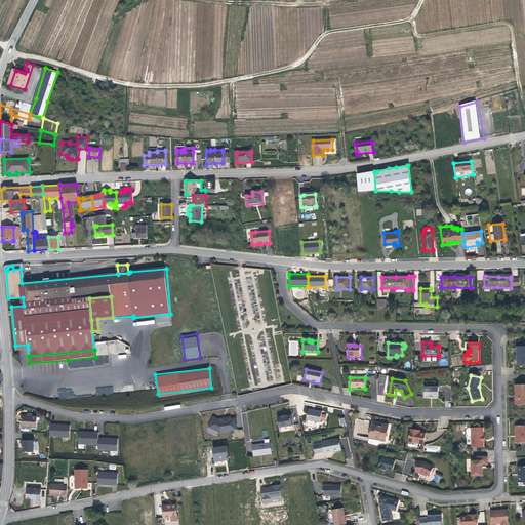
[(515,407),(524,406),(524,387),(515,388),(515,407)]
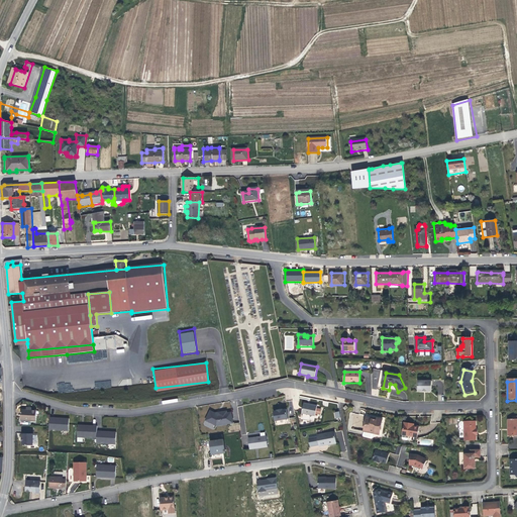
[(432,393),(432,383),(418,383),(418,393),(422,393),(422,394),(427,393),(432,393)]
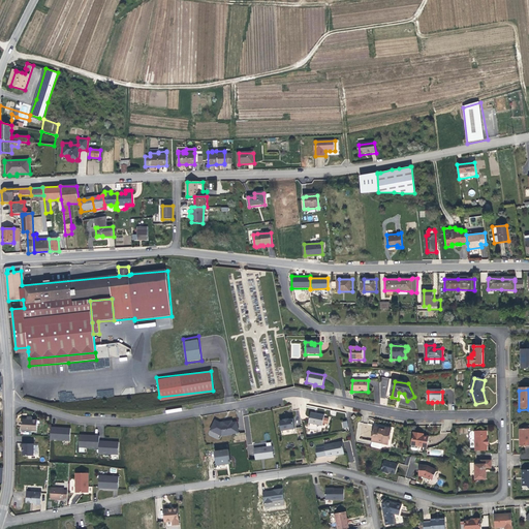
[(322,427),(322,424),(323,419),(323,416),(311,413),(309,424),(322,427)]
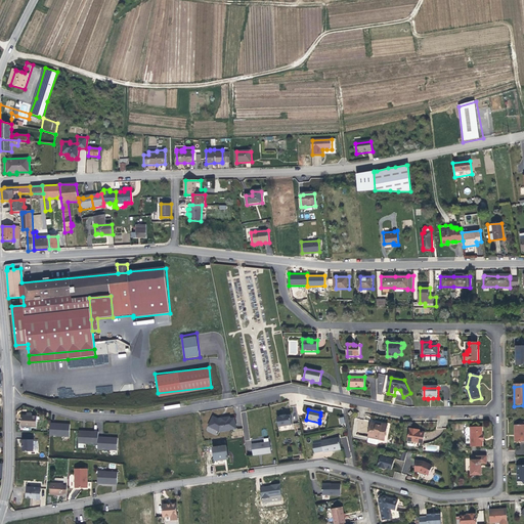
[(20,426),(37,427),(38,417),(32,416),(32,413),(27,413),(27,416),(22,416),(20,426)]
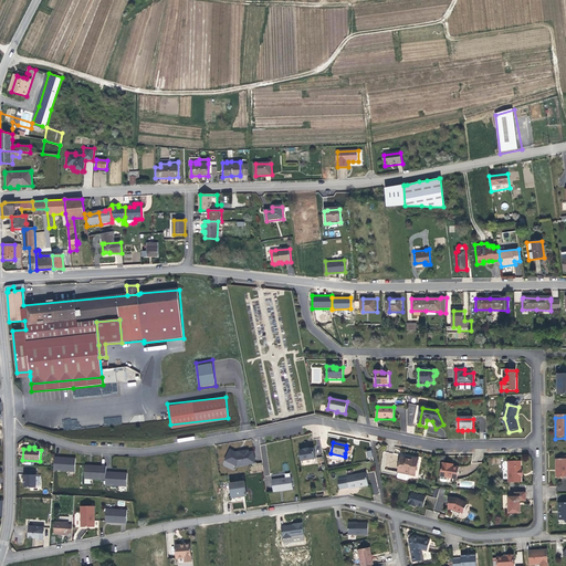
[(301,462),(315,460),(313,449),(308,450),(308,449),(303,450),(303,451),(299,451),(301,462)]
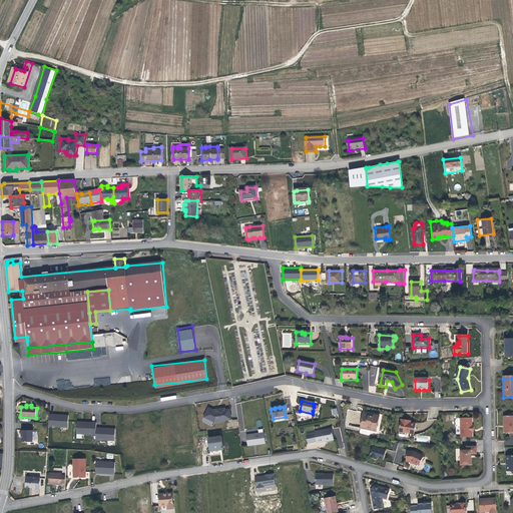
[(214,423),(230,420),(228,410),(224,411),(224,409),(217,410),(216,411),(216,412),(214,412),(214,411),(207,409),(203,419),(214,423)]
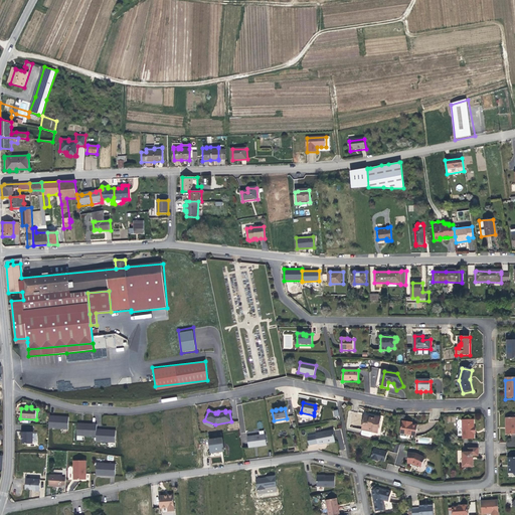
[(68,417),(49,416),(49,428),(67,430),(68,417)]
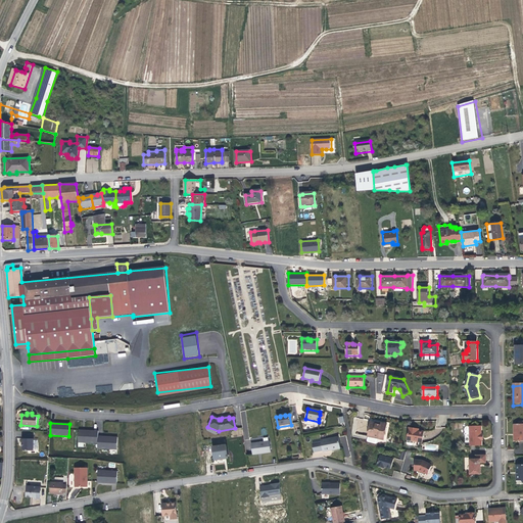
[(371,424),(369,437),(378,439),(385,441),(388,425),(382,424),(382,426),(377,425),(376,423),(373,423),(371,424)]
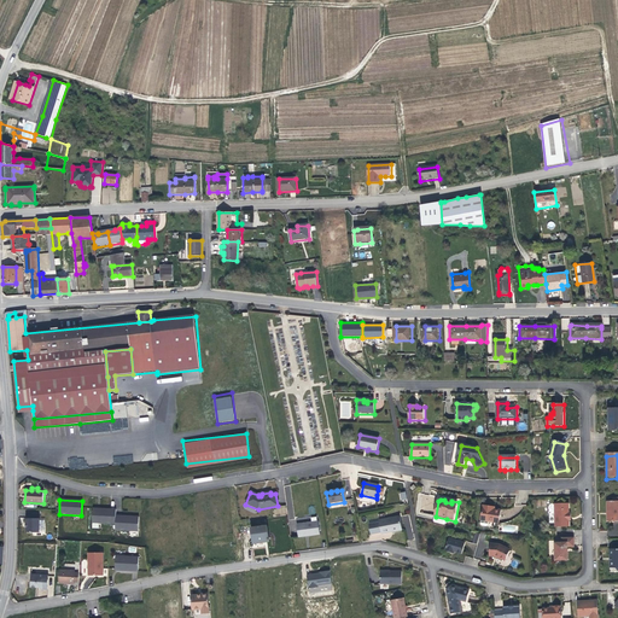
[(571,528),(571,520),(571,513),(571,505),(557,505),(557,528),(571,528)]
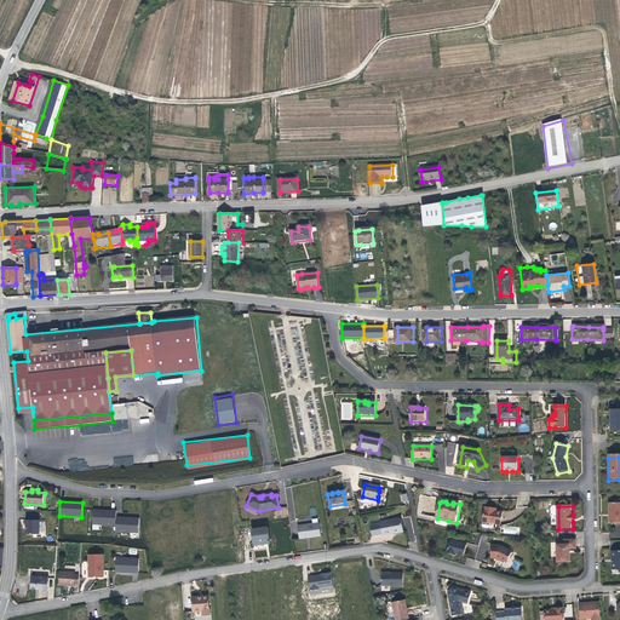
[(493,511),(494,510),(486,509),(483,523),(483,527),(483,529),(489,529),(489,528),(491,524),(501,526),(504,514),(497,512),(493,511)]
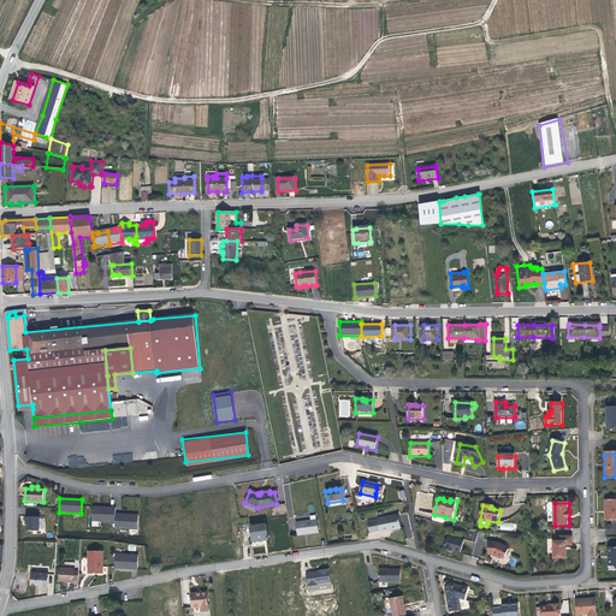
[(114,508),(93,507),(92,522),(113,523),(114,515),(114,508)]
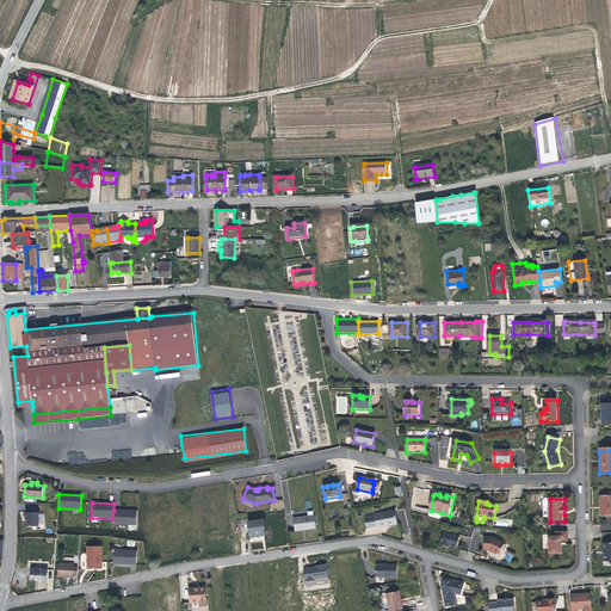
[(113,511),(112,519),(112,525),(136,526),(136,512),(113,511)]
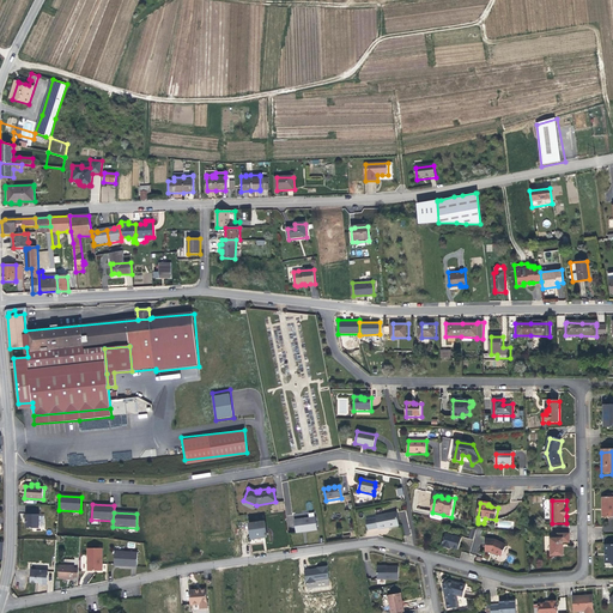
[(378,532),(399,527),(396,514),(376,517),(376,520),(365,521),(368,532),(378,529),(378,532)]
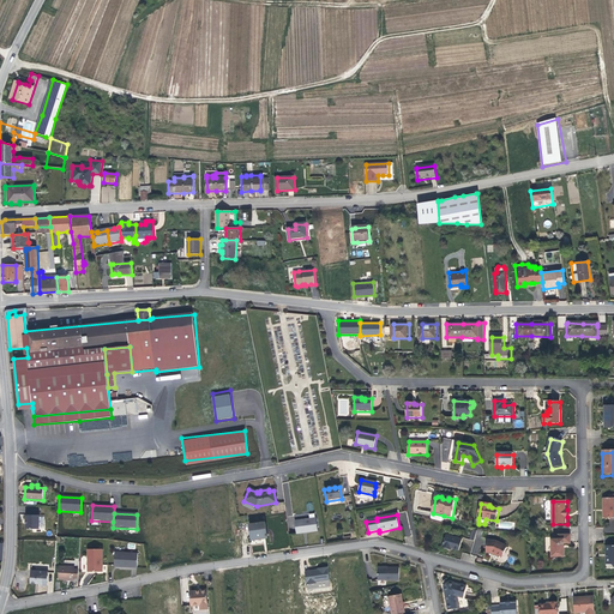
[(26,530),(38,530),(38,516),(26,516),(26,521),(25,521),(25,525),(26,525),(26,530)]
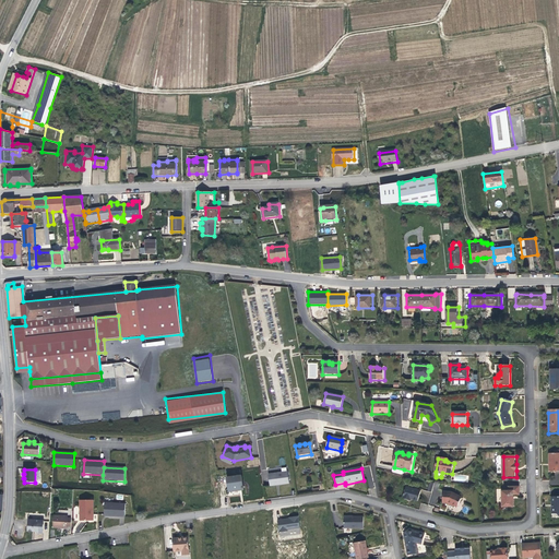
[(270,487),(288,485),(287,473),(269,476),(270,487)]
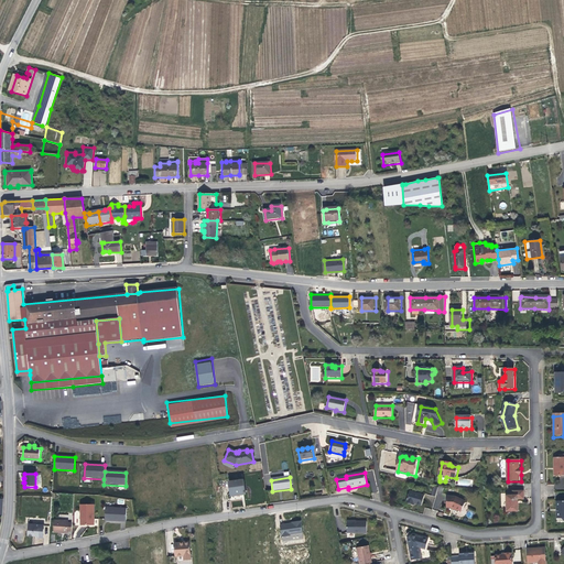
[(230,495),(245,492),(243,480),(228,483),(230,495)]
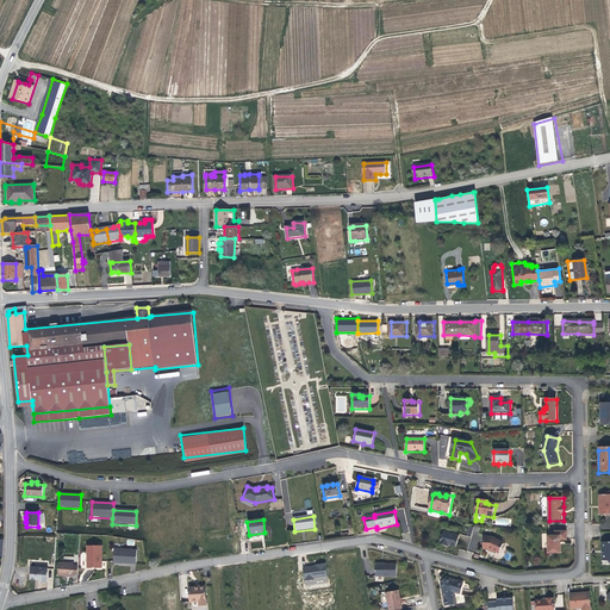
[(448,545),(449,545),(458,547),(460,536),(444,531),(441,543),(447,546),(448,545)]
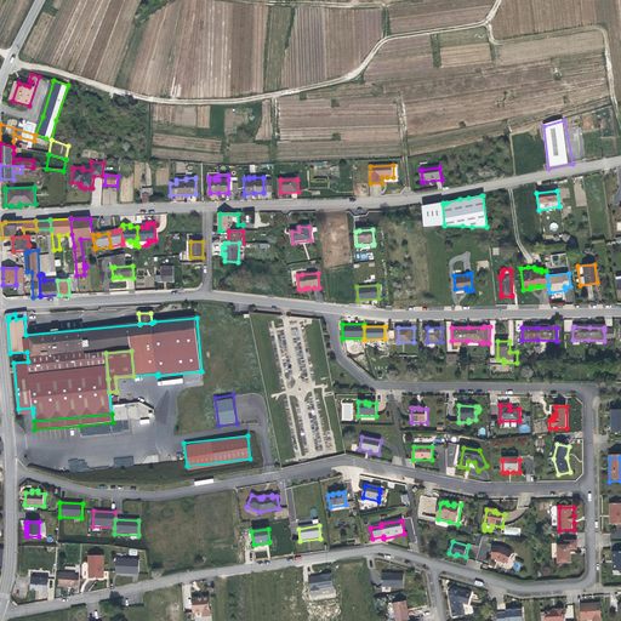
[(579,551),(579,541),(567,541),(567,546),(559,546),(559,564),(573,564),(573,551),(579,551)]
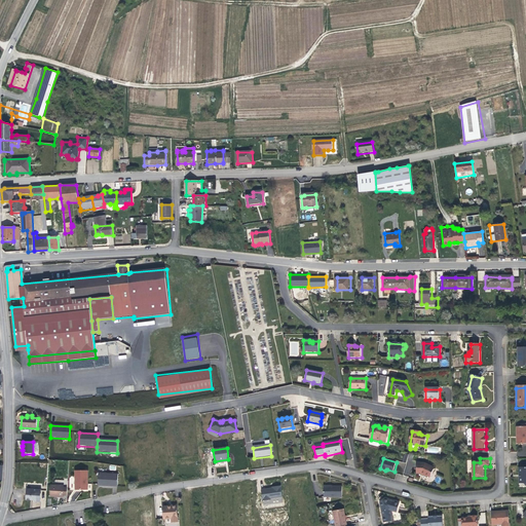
[(423,475),(430,478),(436,468),(426,463),(418,462),(417,474),(423,475)]
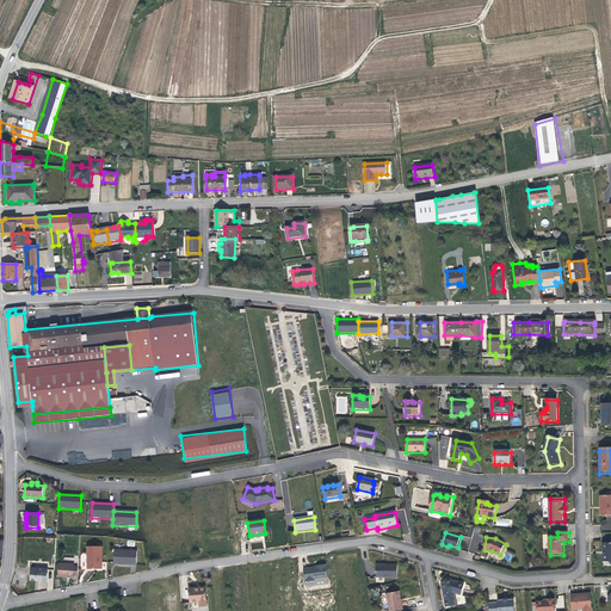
[(87,571),(104,572),(106,572),(106,565),(104,565),(103,565),(103,548),(90,548),(90,555),(90,561),(87,561),(87,571)]
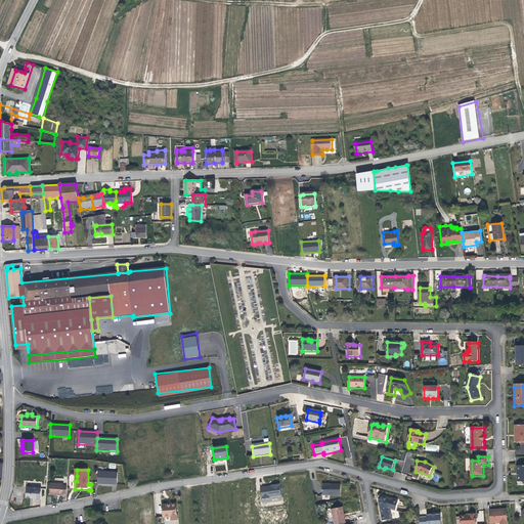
[(118,473),(98,472),(97,484),(117,485),(118,473)]
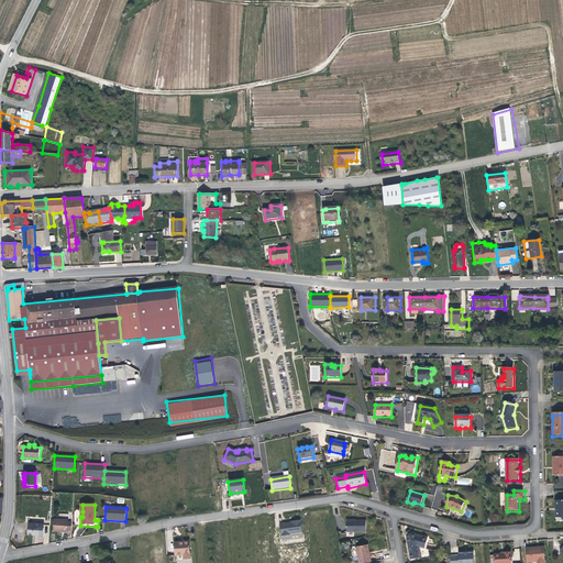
[(66,530),(72,530),(72,522),(67,522),(67,520),(53,519),(53,531),(66,532),(66,530)]
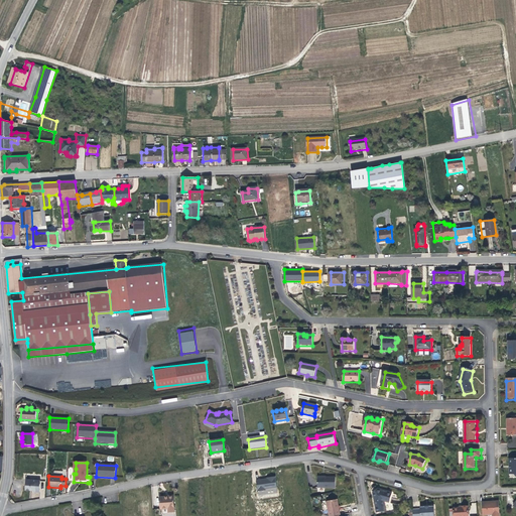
[(275,477),(256,480),(258,496),(278,493),(275,477)]
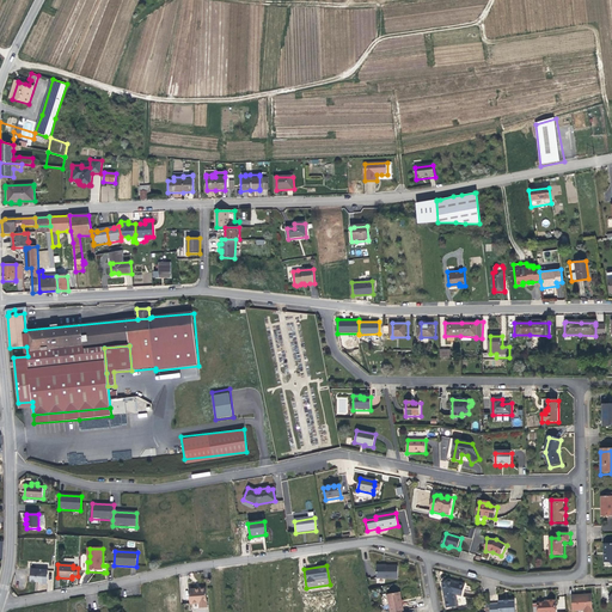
[(378,579),(399,579),(399,565),(378,565),(378,579)]
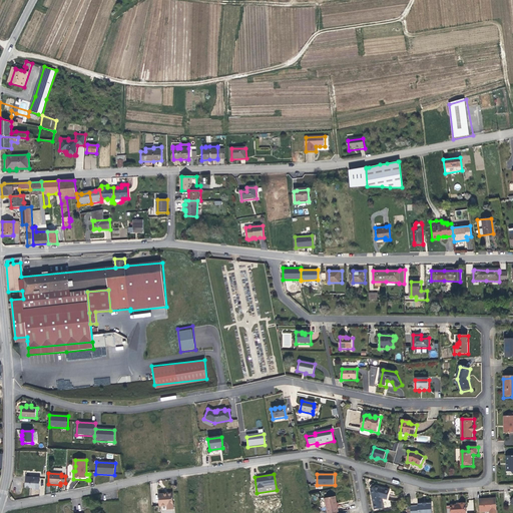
[(39,489),(40,478),(25,477),(25,487),(33,488),(33,489),(39,489)]
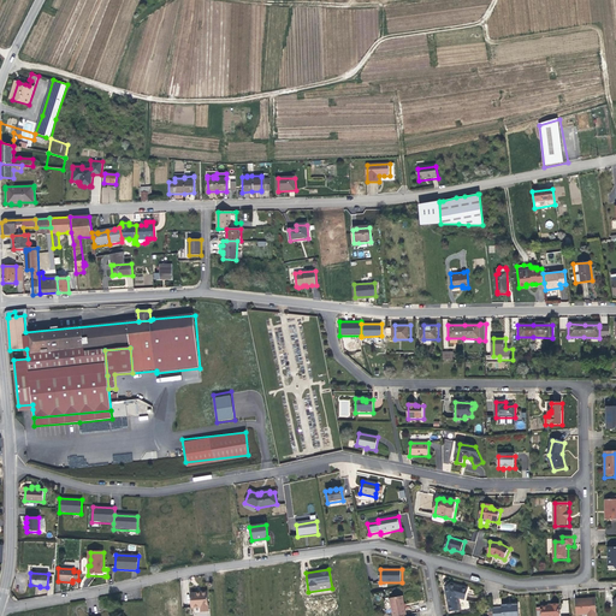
[(451,612),(462,610),(461,598),(467,600),(471,590),(452,584),(446,588),(451,612)]
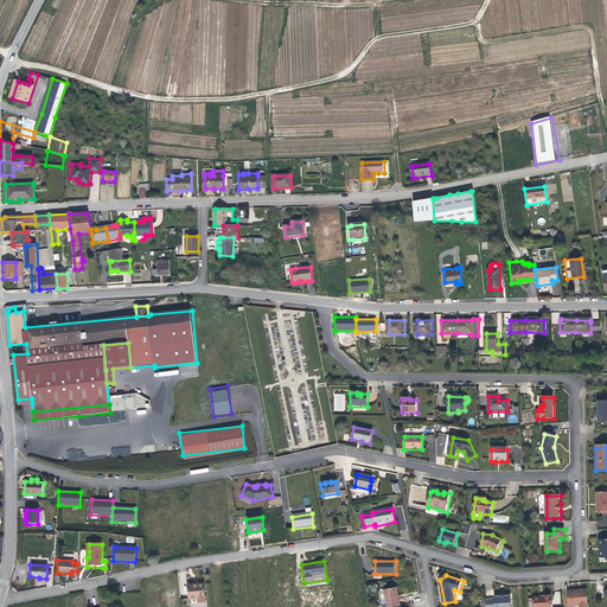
[(204,604),(203,586),(187,586),(189,600),(197,600),(197,604),(204,604)]
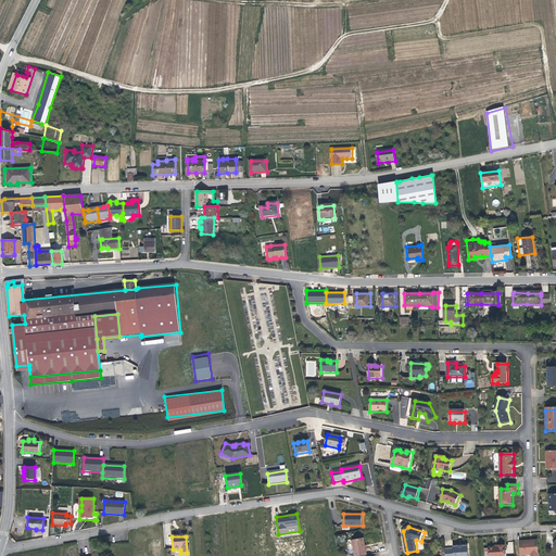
[(354,540),(356,555),(362,555),(368,555),(365,538),(354,540)]
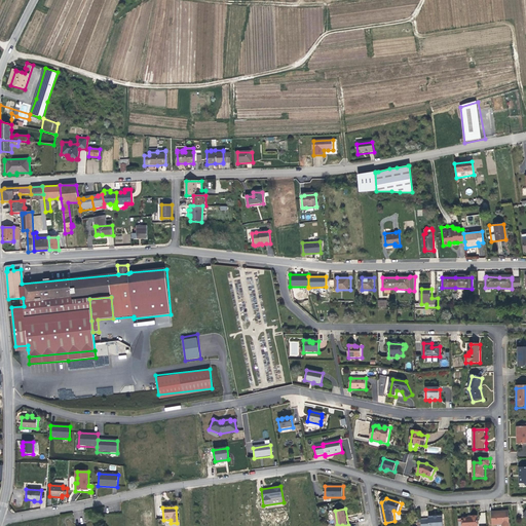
[(494,525),(499,525),(503,525),(511,525),(510,512),(493,513),(494,525)]
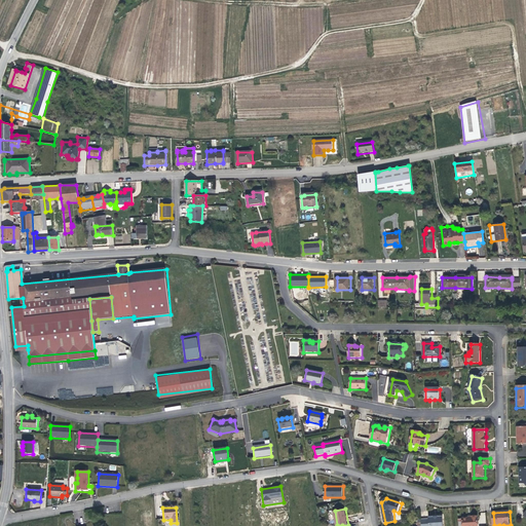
[(422,525),(445,525),(445,517),(440,517),(435,517),(435,518),(430,518),(430,520),(422,520),(423,523),(422,525)]
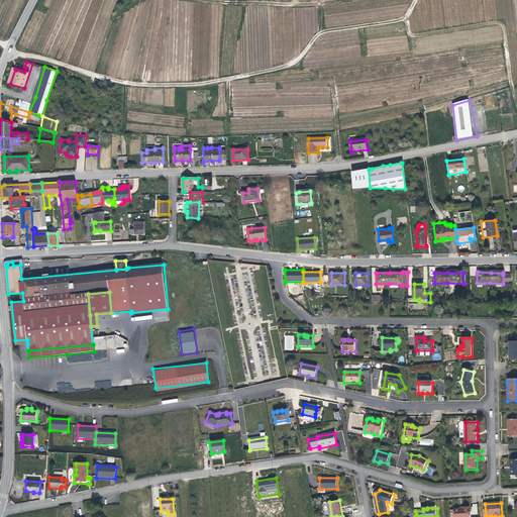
[(455,516),(471,516),(471,508),(464,509),(464,510),(455,511),(455,516)]
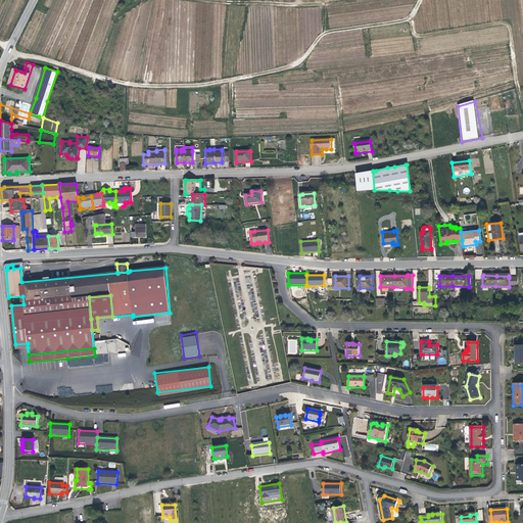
All buildings are outlined.
